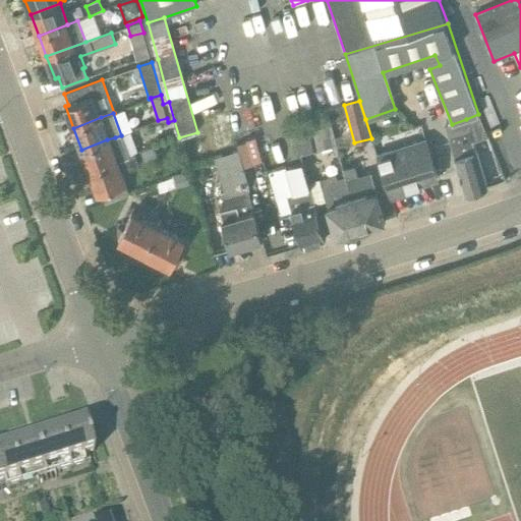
[(478,114),(466,119),(468,128),(447,136),(465,193),(486,186),(471,140),(487,136),(478,114)]
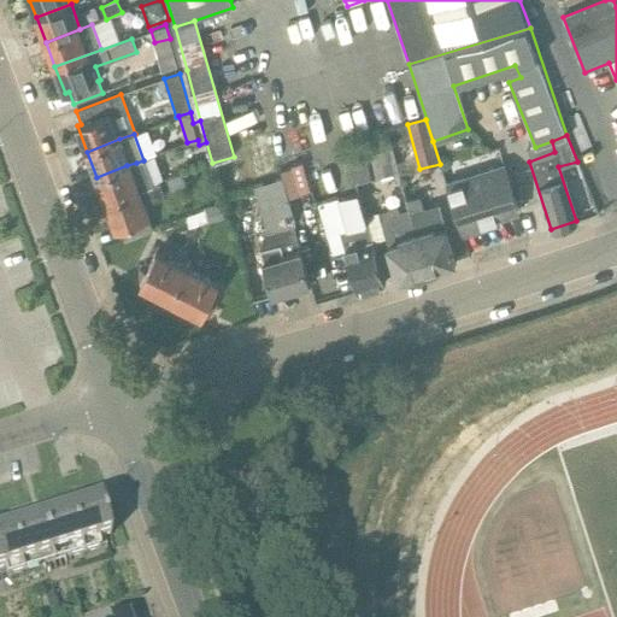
[(369,144),(377,178),(395,174),(388,139),(369,144)]
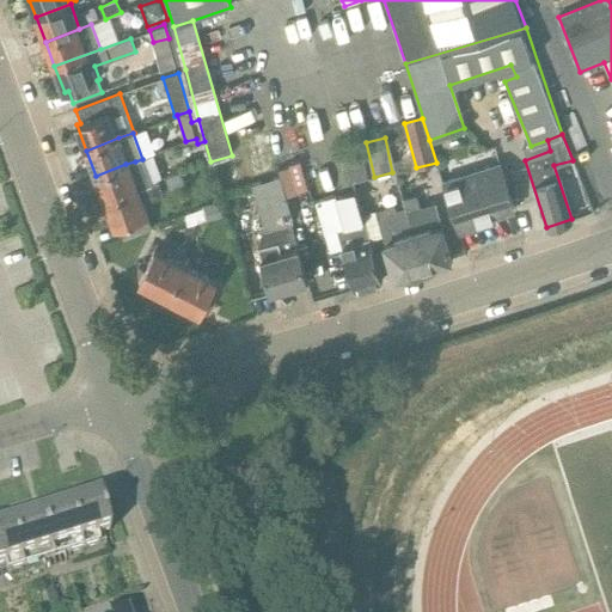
[(344,151),(353,182),(369,178),(361,146),(344,151)]
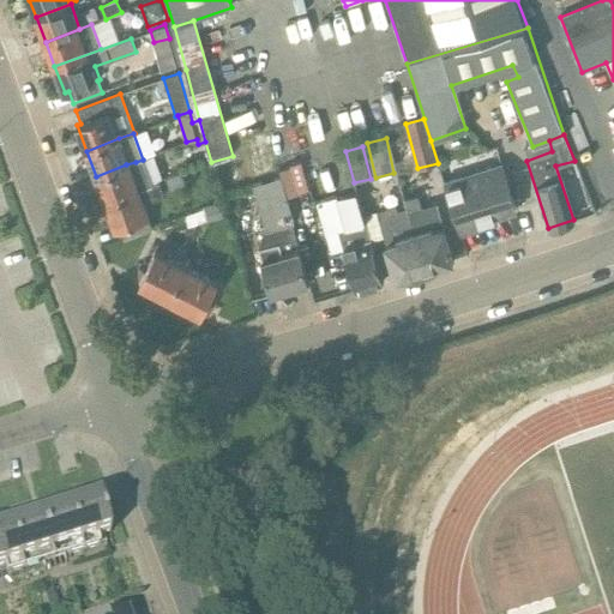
[(106,202),(152,185),(143,160),(136,162),(126,164),(96,176),(106,202)]
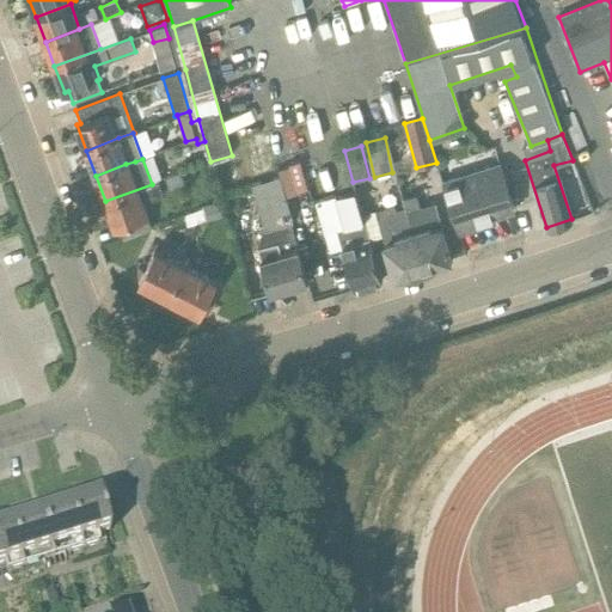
[(514,209),(500,163),(442,179),(459,232),(485,224),(484,219),(514,209)]
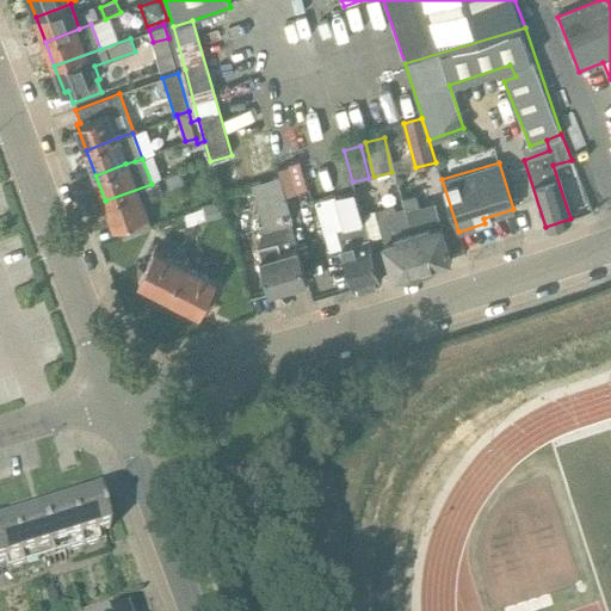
[(170,189),(185,183),(181,172),(165,178),(170,189)]
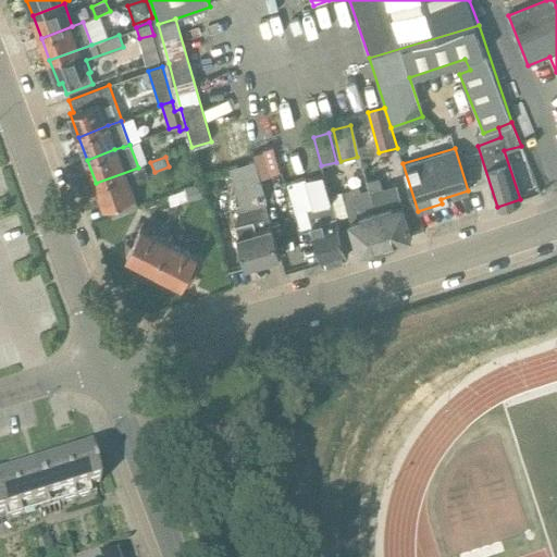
[(240,206),(234,225),(247,267),(281,257),(264,202),(267,202),(255,161),(230,168),(240,206)]
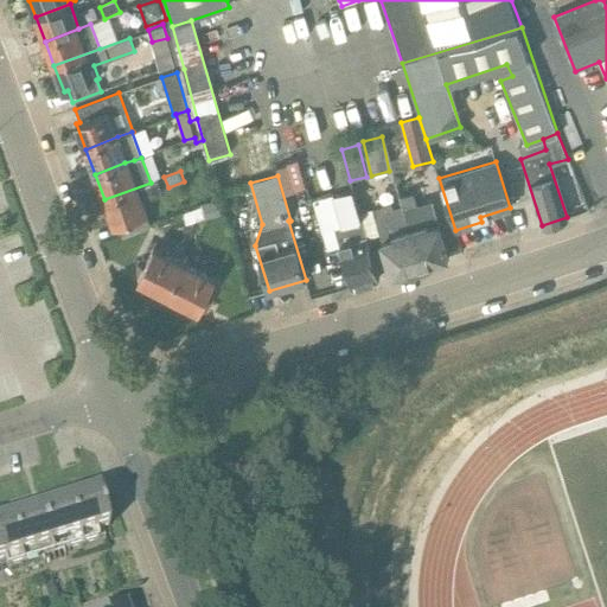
[(123,235),(152,224),(153,224),(144,199),(163,192),(158,180),(151,183),(104,199),(114,225),(119,223),(123,235)]
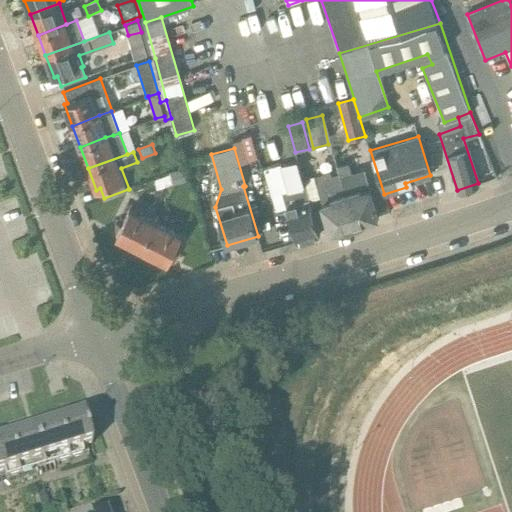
[(282,193),(291,222),(297,241),(320,235),(298,160),(281,165),(289,191),(282,193)]
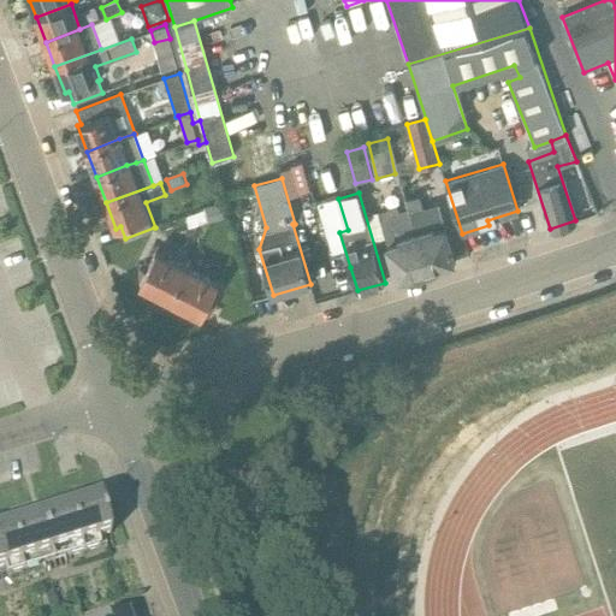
[(223,202),(209,206),(213,220),(226,217),(223,202)]
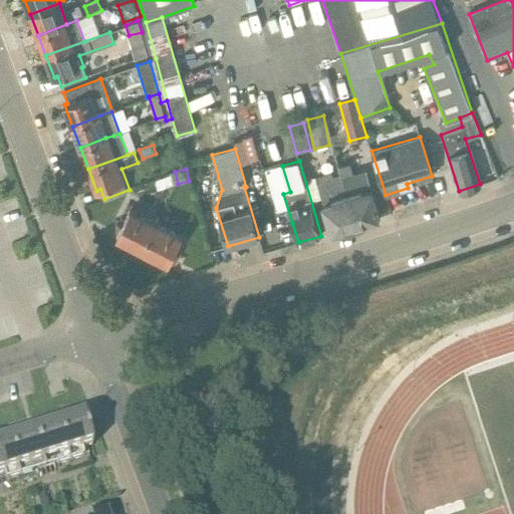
[(340,174),(357,225),(380,218),(365,170),(342,177),(341,174),(340,174)]
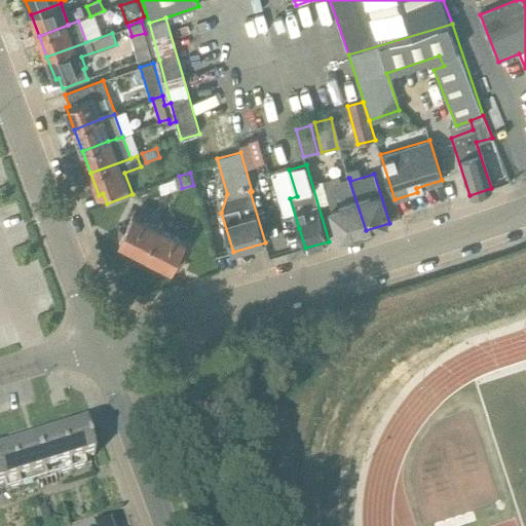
[(340,237),(366,230),(348,178),(341,181),(340,177),(323,181),(334,218),(340,237)]
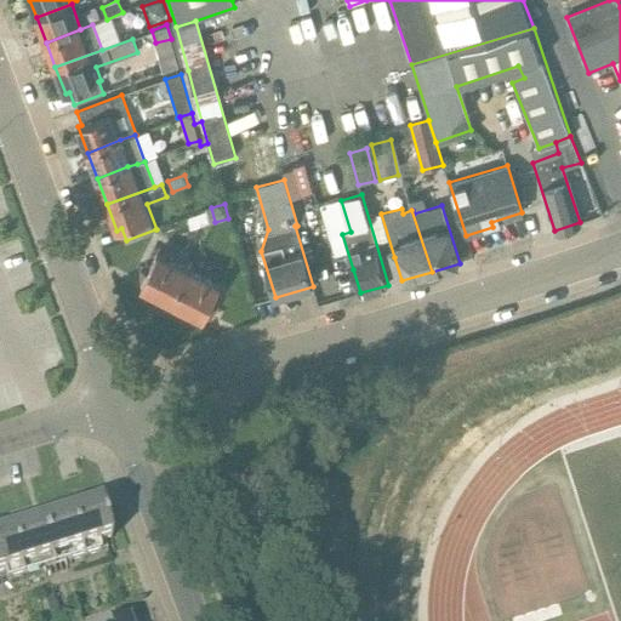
[(142,284),(174,300),(189,268),(158,252),(147,273),(142,271),(137,281),(142,284)]
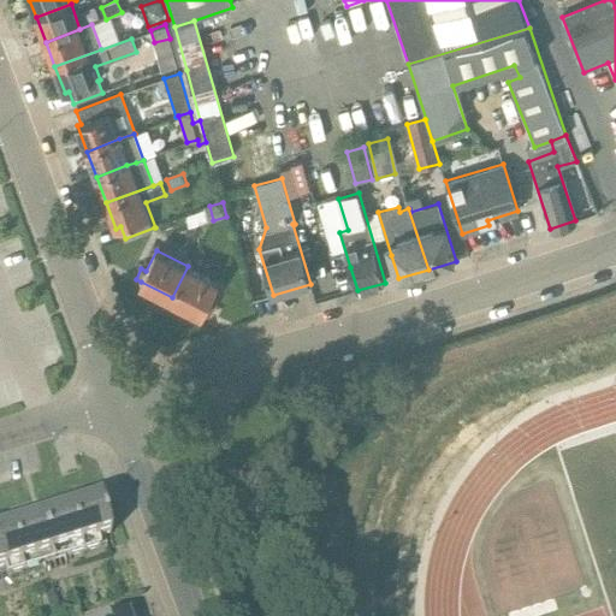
[(188,266),(172,297),(203,313),(203,312),(208,314),(214,304),(208,302),(219,282),(188,266)]
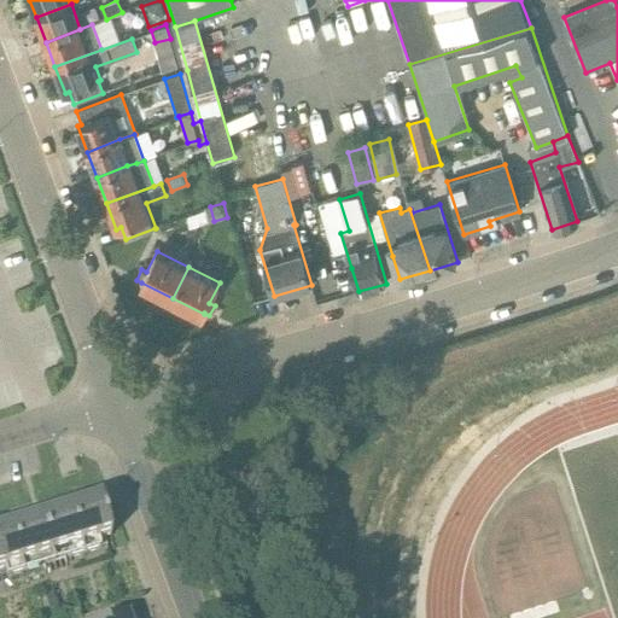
[(42,522),(54,564),(100,551),(98,542),(111,538),(100,503),(42,522)]
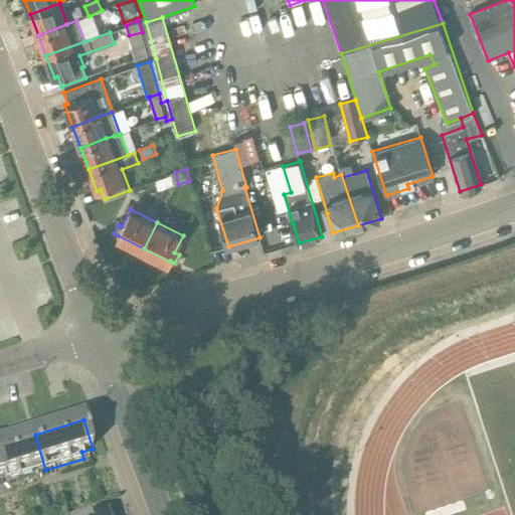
[(7,481),(45,470),(35,435),(0,444),(0,476),(5,475),(7,481)]
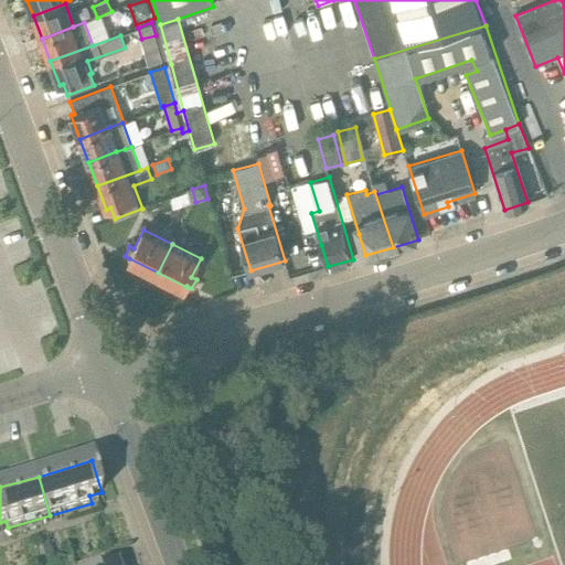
[(48,540),(39,542),(43,560),(52,557),(48,540)]
